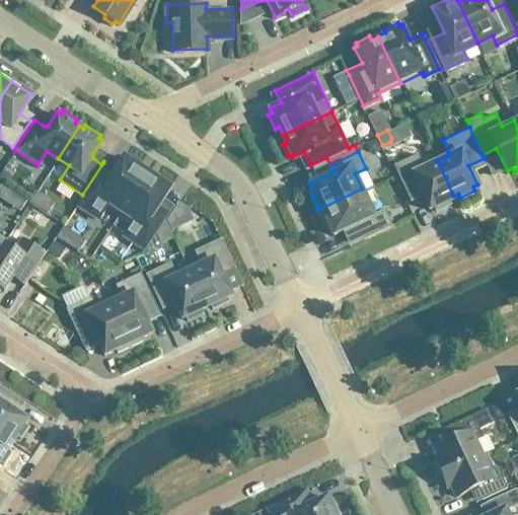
[(453,196),(437,160),(425,166),(418,151),(393,163),(409,196),(419,191),(423,193),(430,207),(434,205),(436,209),(450,202),(449,198),(453,196)]
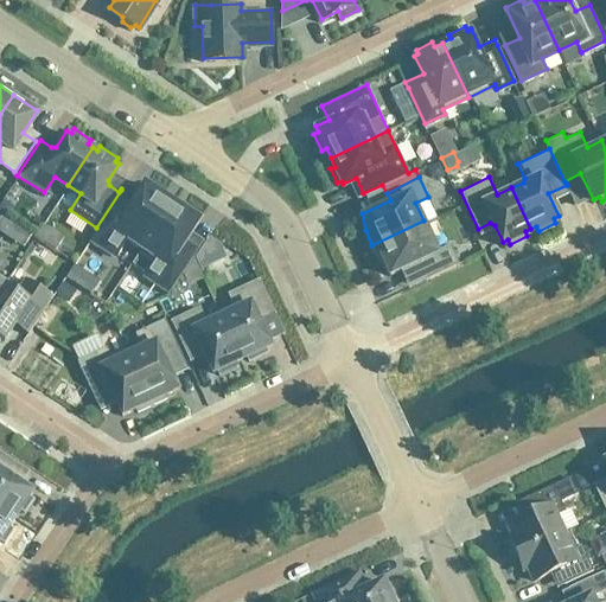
[(121,190),(96,228),(89,238),(112,253),(117,251),(127,237),(141,247),(172,199),(160,192),(161,186),(152,180),(147,183),(145,181),(131,203),(119,194),(122,190),(121,190)]
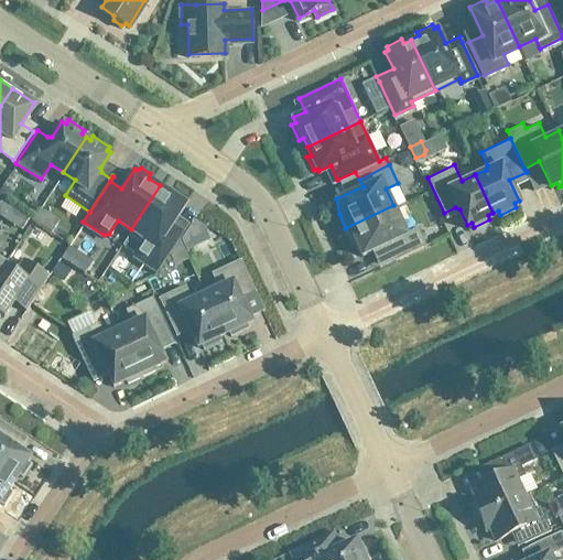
[(131,229),(122,243),(136,251),(137,257),(157,270),(184,229),(172,222),(185,202),(183,201),(183,195),(175,190),(171,192),(160,185),(131,229)]
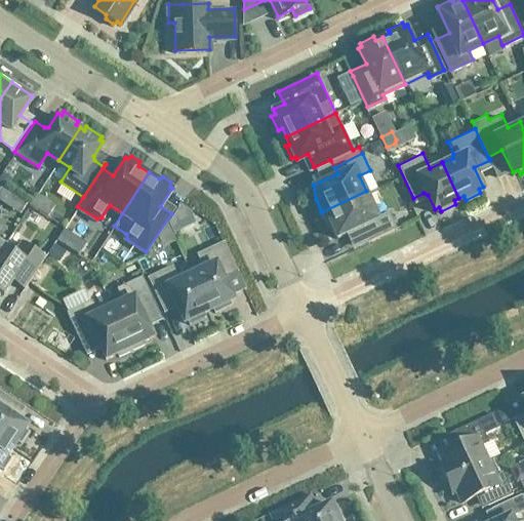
[(366,191),(321,212),(328,224),(336,235),(361,224),(368,240),(397,226),(389,209),(377,214),(366,191)]
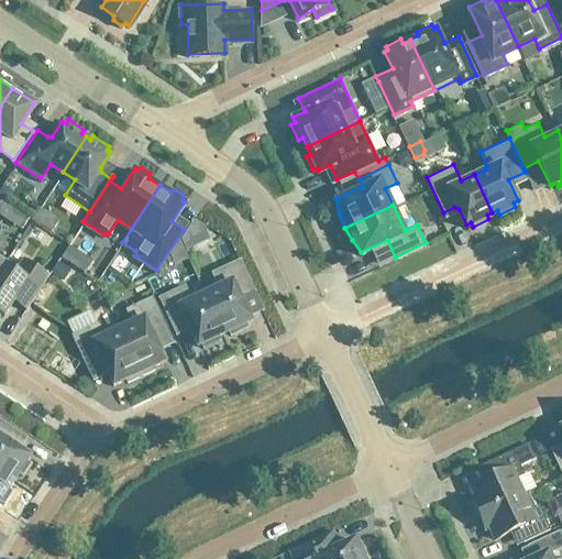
[(19,265),(7,258),(0,266),(0,311),(3,313),(13,298),(26,307),(48,273),(24,256),(19,265)]
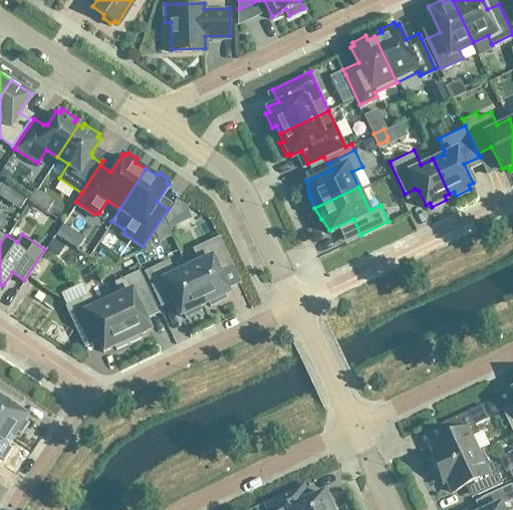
[(200,261),(188,267),(204,302),(209,299),(210,303),(226,296),(224,292),(228,290),(218,270),(233,263),(219,234),(193,246),(200,261)]
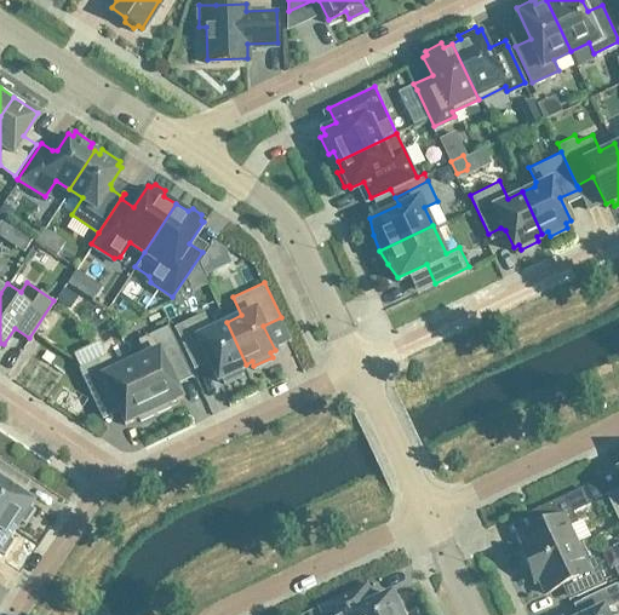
[(246,365),(227,322),(212,328),(204,311),(175,325),(190,358),(205,351),(217,378),(222,375),(224,380),(242,371),(241,367),(246,365)]
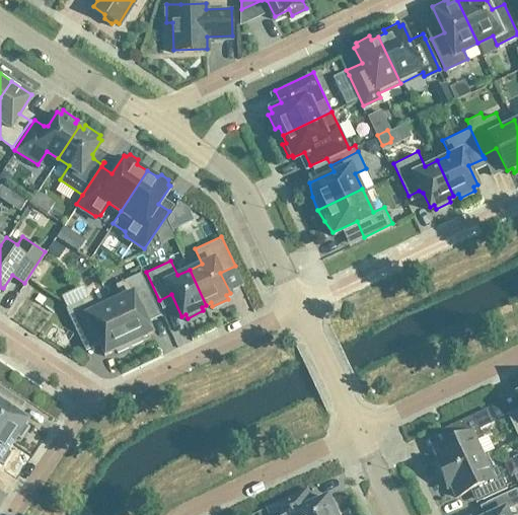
[(119,291),(107,296),(130,344),(143,338),(142,335),(152,330),(139,304),(153,298),(141,271),(116,283),(119,291)]
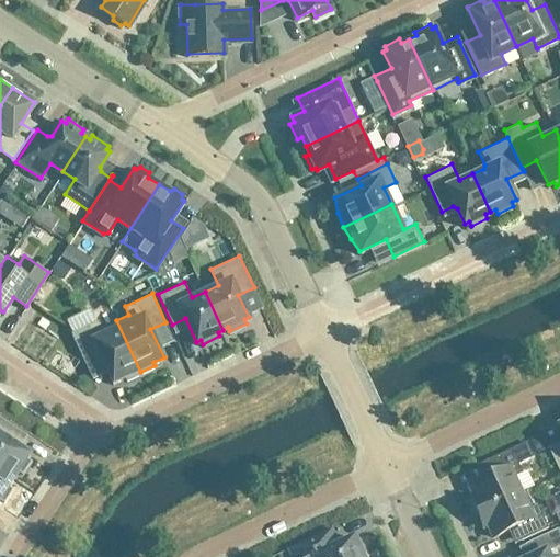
[(37,320),(45,326),(49,319),(42,314),(37,320)]
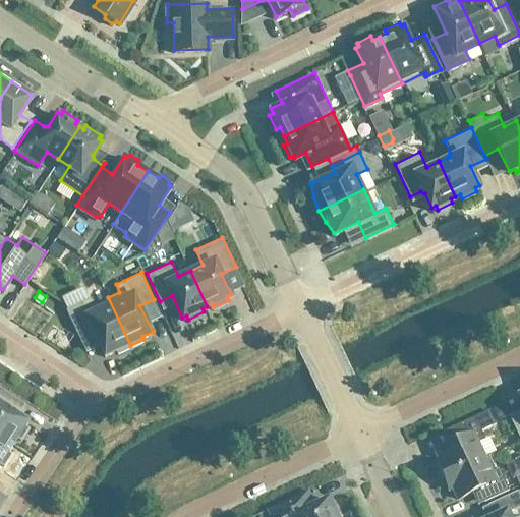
[(130,345),(108,297),(95,304),(91,295),(65,307),(78,334),(93,328),(105,354),(116,348),(118,351),(130,345)]
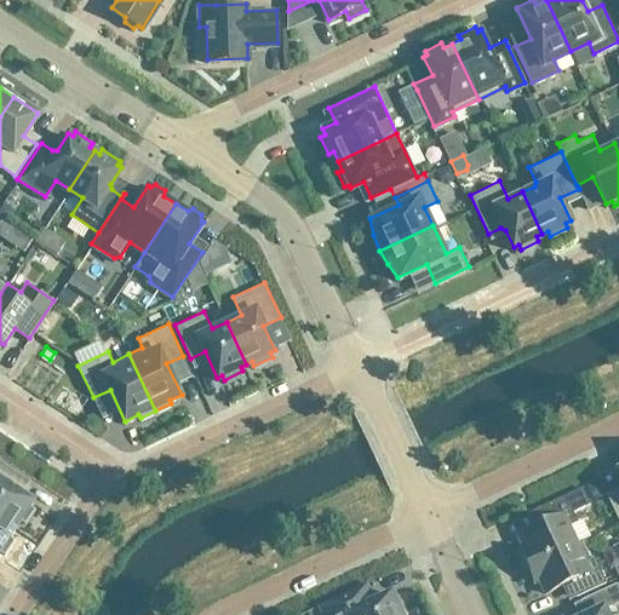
[(0,516),(15,527),(21,517),(24,521),(34,506),(29,504),(33,499),(9,483),(18,470),(0,458),(0,516)]
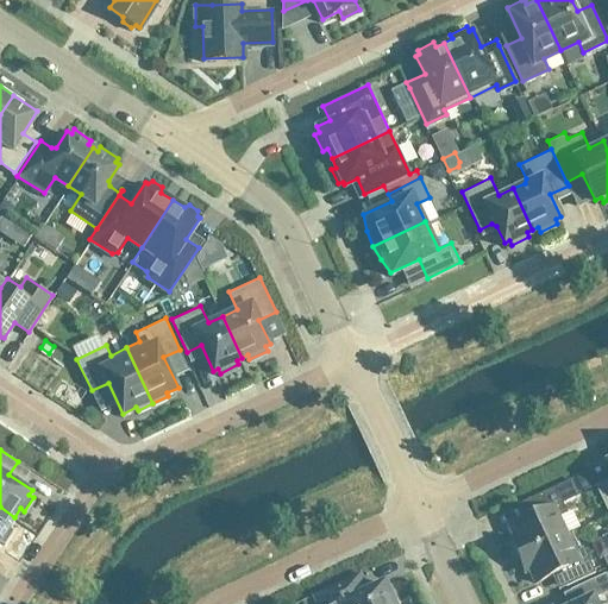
[(518,553),(565,532),(558,515),(568,510),(563,501),(580,492),(572,476),(526,498),(532,509),(530,514),(509,523),(515,536),(512,539),(518,553)]
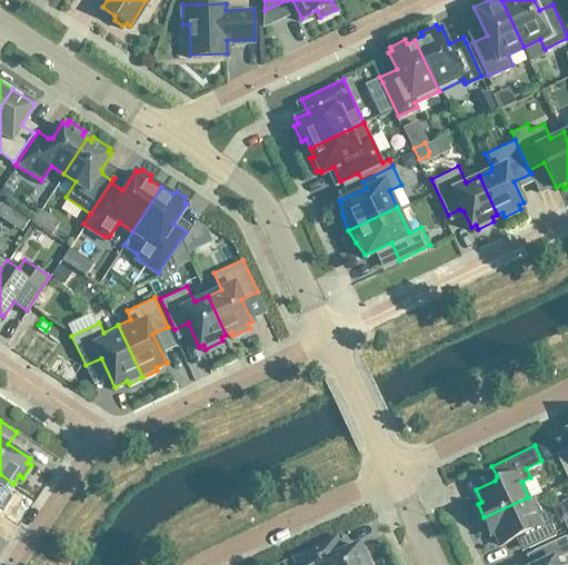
[(13,484),(0,474),(0,504),(3,506),(12,494),(8,492),(13,484)]
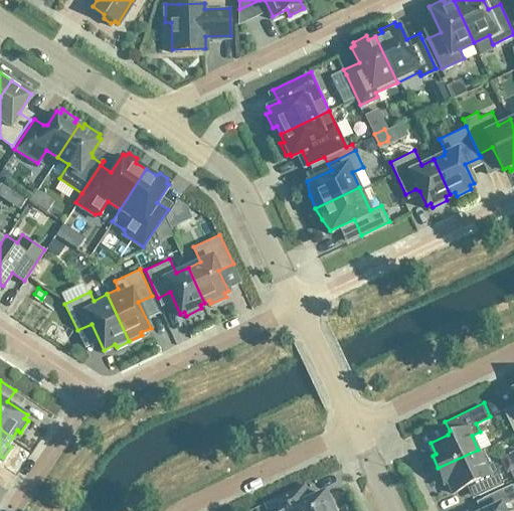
[(483,448),(478,450),(438,468),(444,481),(448,480),(453,490),(470,482),(474,484),(479,493),(503,482),(493,460),(489,461),(483,448)]
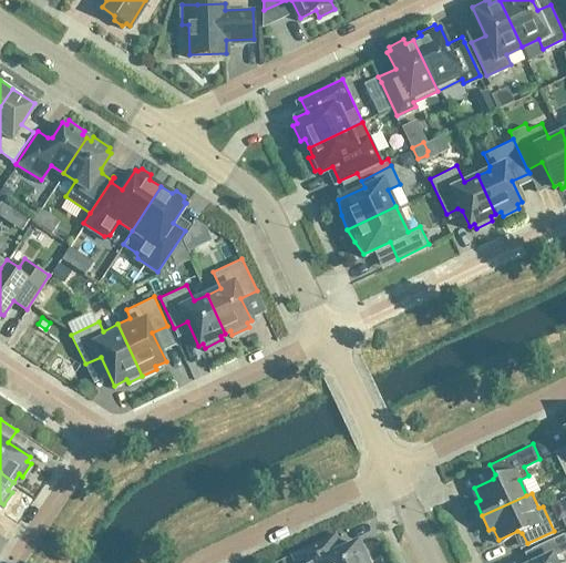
[(332,533),(290,552),(296,562),(370,562),(368,556),(371,554),(366,541),(361,543),(359,539),(345,546),(337,531),(332,533)]
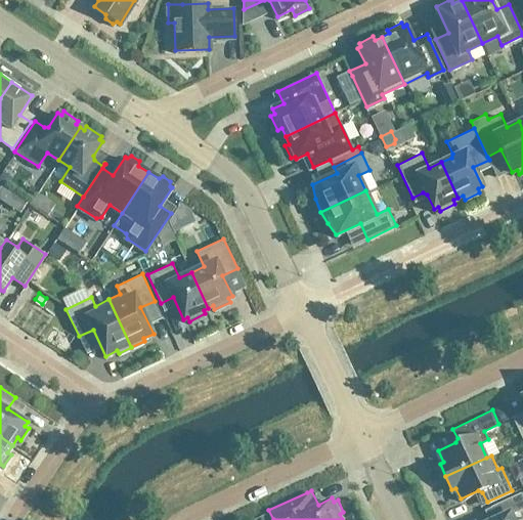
[(512,519),(510,513),(522,507),(522,493),(521,490),(490,505),(496,518),(492,519),(512,519)]
